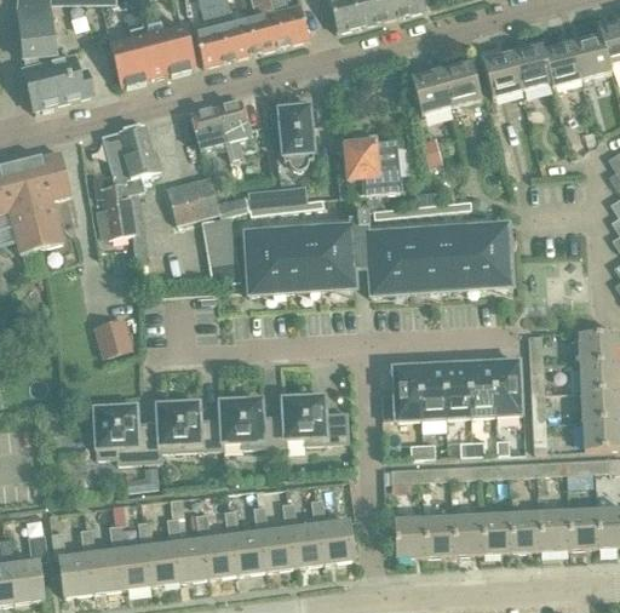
[(18,0),(18,6),(26,68),(52,61),(51,55),(55,53),(49,4),(49,3),(49,0),(18,0)]
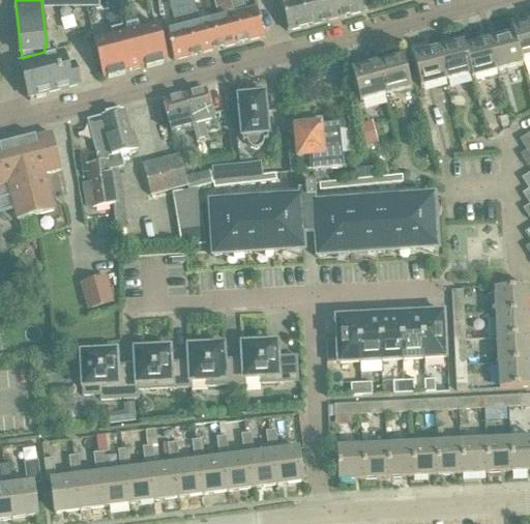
[(176,22),(166,25),(173,54),(195,49),(182,0),(171,0),(176,22)]
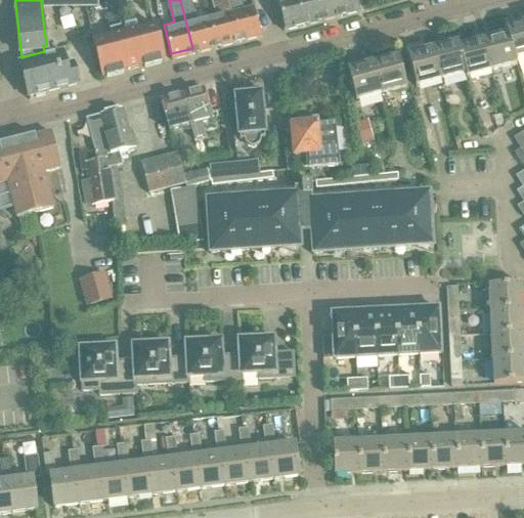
[(180,0),(192,48),(214,43),(216,42),(209,13),(207,13),(197,16),(192,0),(180,0)]
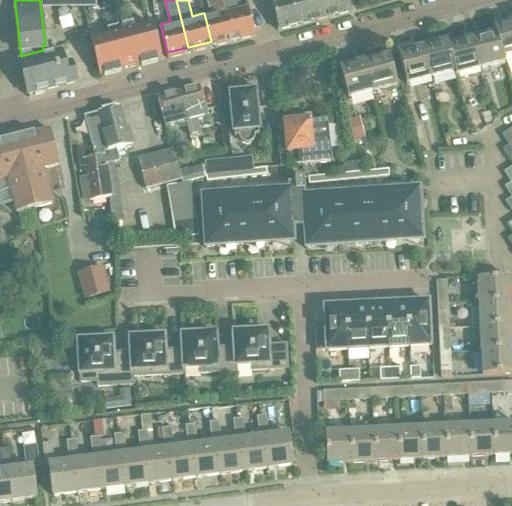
[(206,13),(204,13),(211,41),(213,41),(234,36),(223,0),(206,0),(209,12),(206,13)]
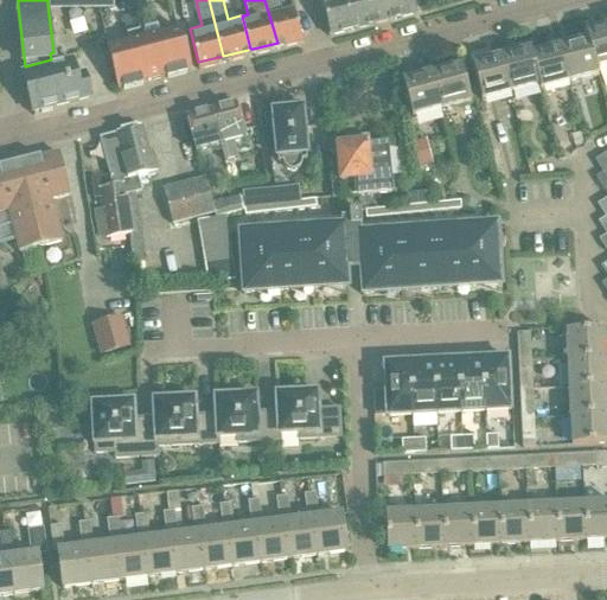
[(264,0),(278,43),(301,36),(293,2),(280,6),(279,0),(264,0)]
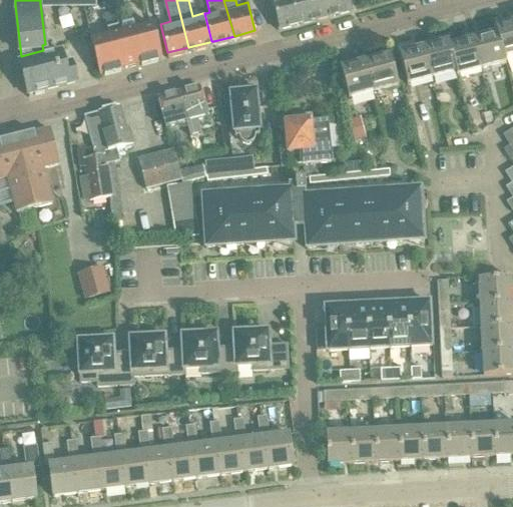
[(273,0),(279,25),(298,20),(293,0),(273,0)]
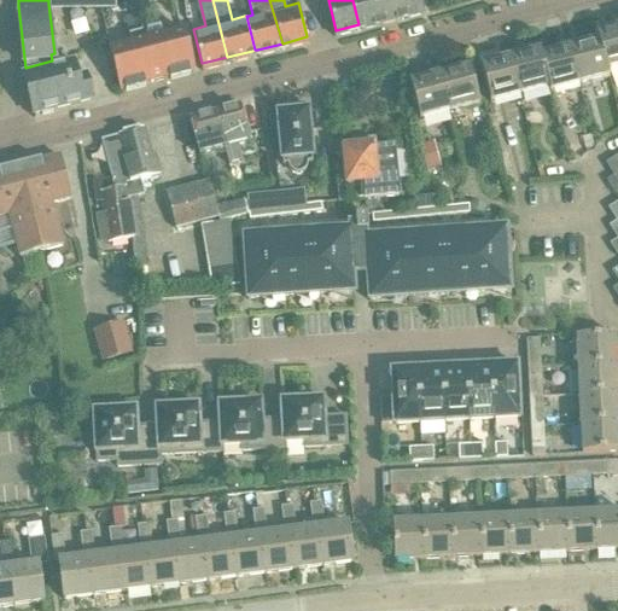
[(353,0),(359,24),(380,18),(375,0),(353,0)]
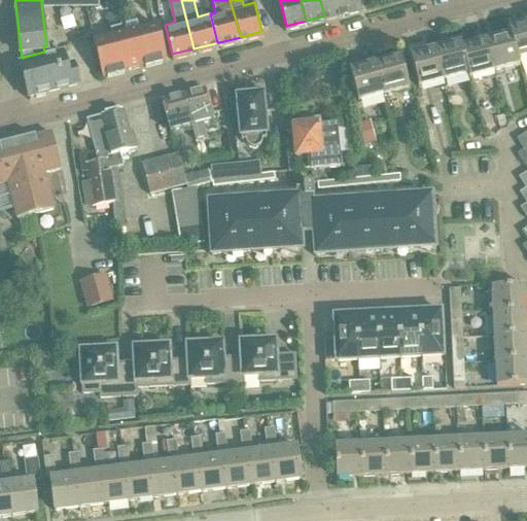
[(320,0),(324,15),(343,11),(340,0),(320,0)]
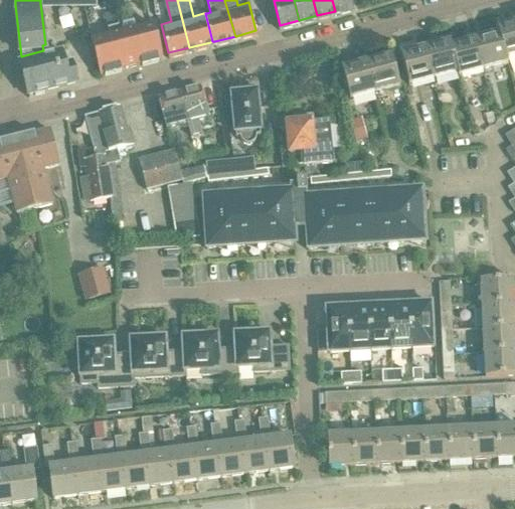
[(332,0),(335,11),(354,6),(352,0),(332,0)]
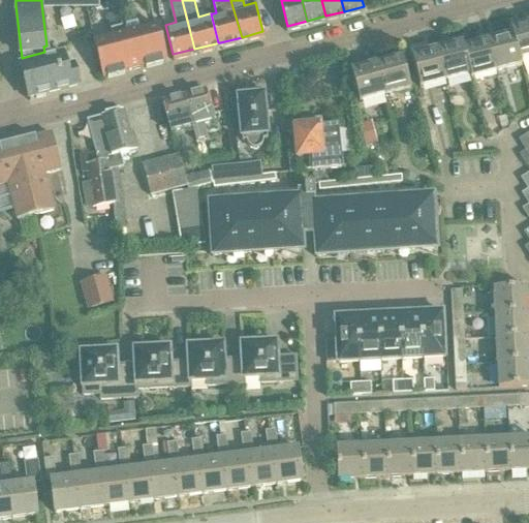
[(119,7),(105,10),(110,23),(122,20),(119,7)]
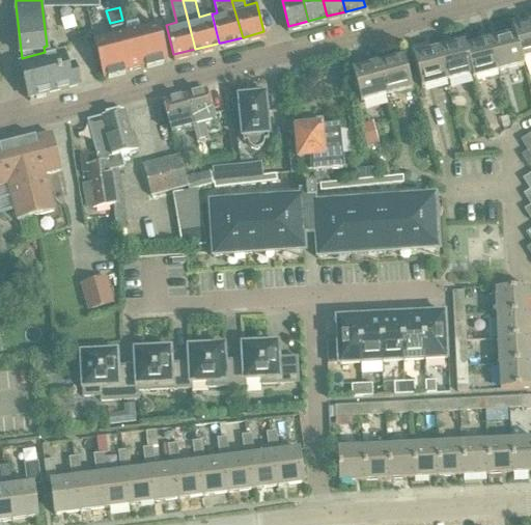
[(530,16),(511,21),(522,60),(523,60),(522,55),(530,52),(530,16)]
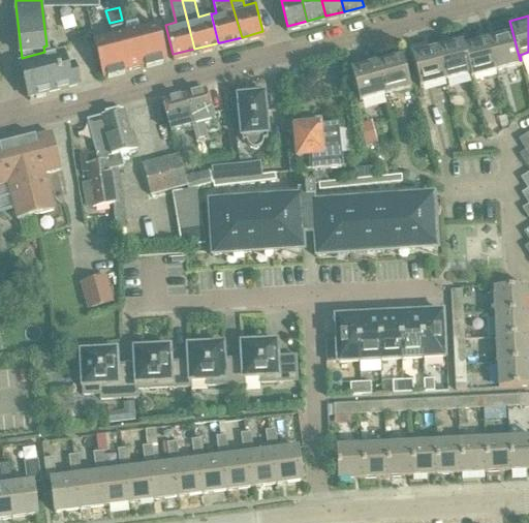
[(136,17),(122,20),(133,63),(145,60),(145,62),(162,58),(161,56),(165,55),(157,20),(138,25),(136,17)]
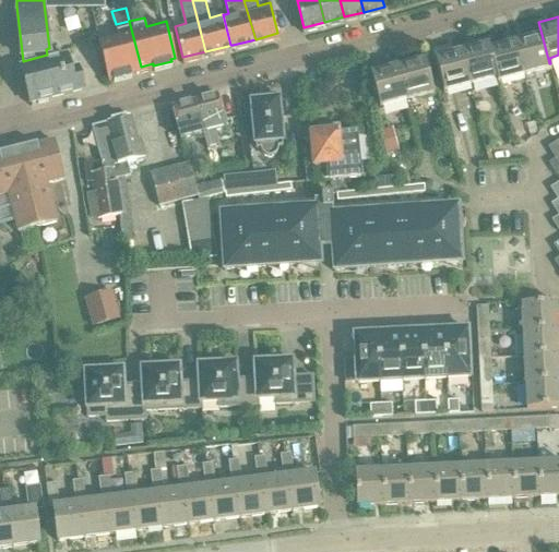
[(118,34),(98,39),(107,75),(113,74),(114,75),(130,71),(130,70),(141,67),(129,21),(116,25),(118,34)]
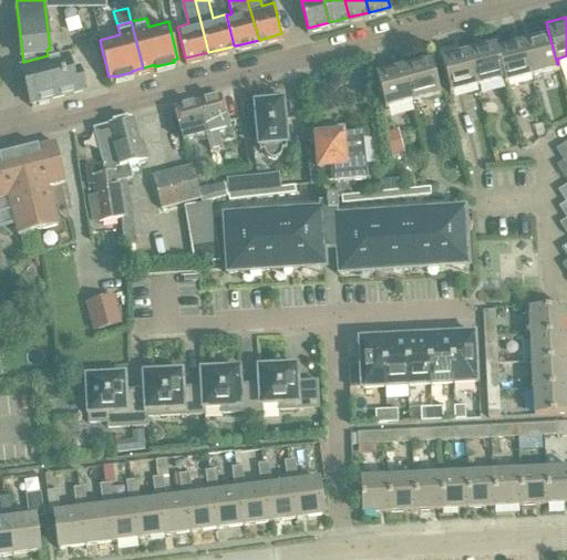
[(547,29),(521,35),(531,72),(557,64),(546,22),(546,23),(547,29)]
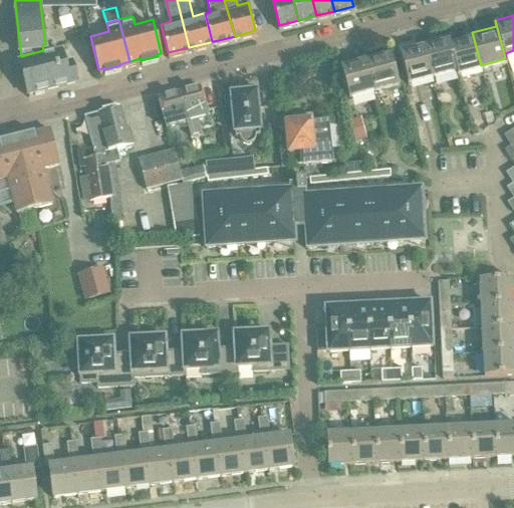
[(449,34),(448,34),(458,71),(481,65),(472,32),(450,38),(449,34)]
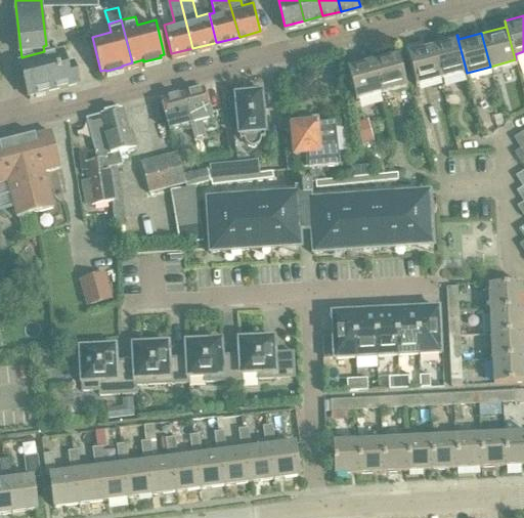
[(456,35),(432,42),(441,75),(465,69),(466,73),(467,73),(456,35)]
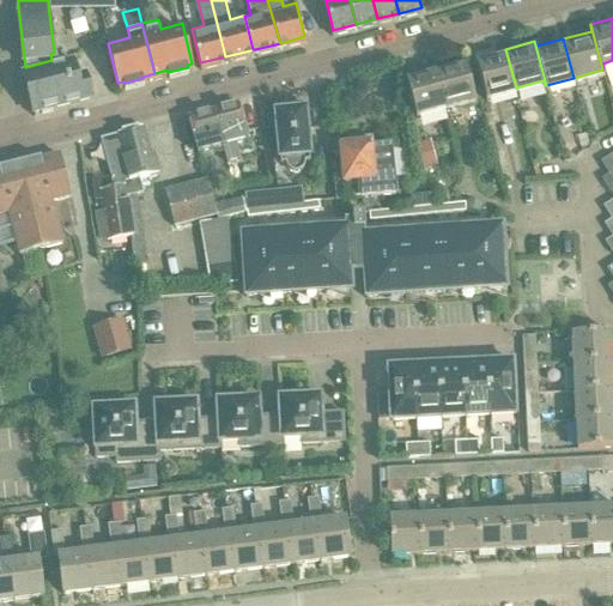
[(505,49),(477,56),(486,96),(516,88),(505,49)]
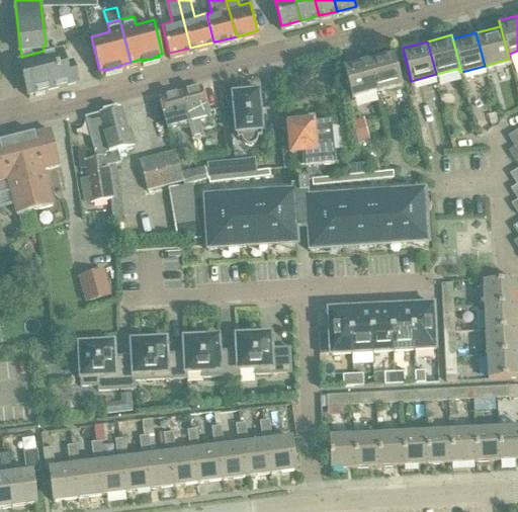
[(44,51),(21,57),(29,92),(29,91),(34,89),(35,91),(44,89),(44,86),(77,79),(73,58),(66,60),(63,46),(47,50),(44,51)]
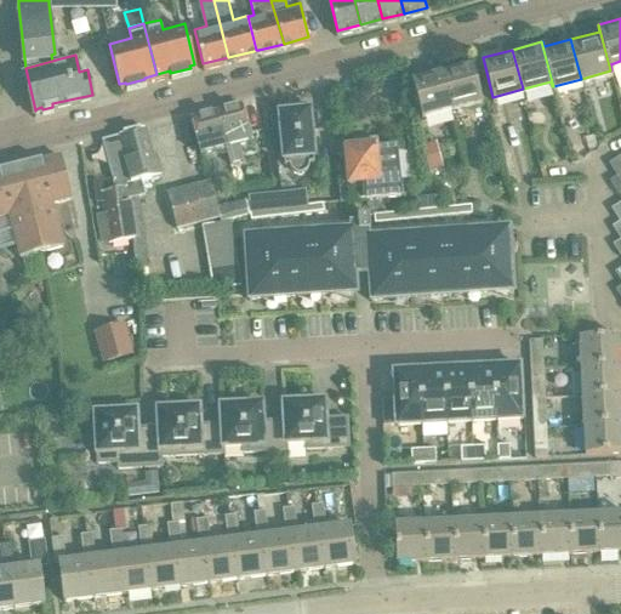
[(469,60),(440,67),(450,106),(480,98),(469,60)]
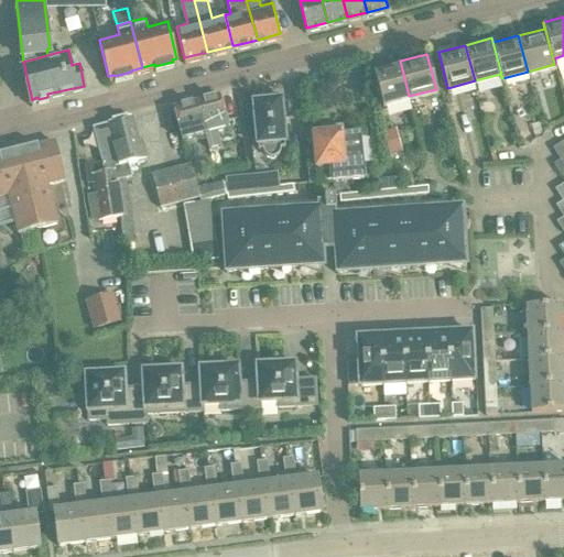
[(400,61),(373,68),(382,104),(409,96),(400,61)]
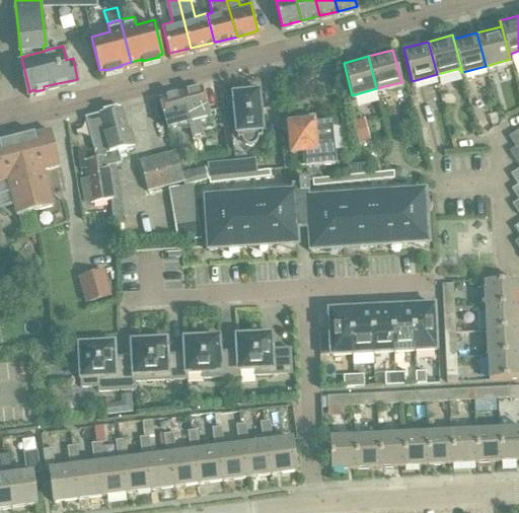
[(202,83),(180,89),(188,119),(192,133),(202,130),(199,117),(210,114),(202,83)]
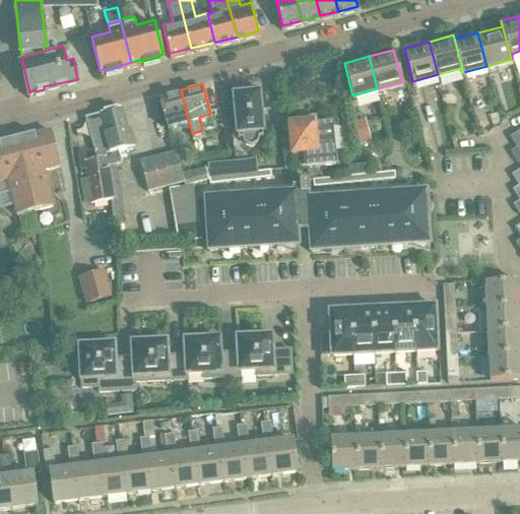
[(258,83),(233,85),(238,135),(241,135),(244,139),(248,142),(253,141),(257,138),(258,133),(262,133),(258,83)]
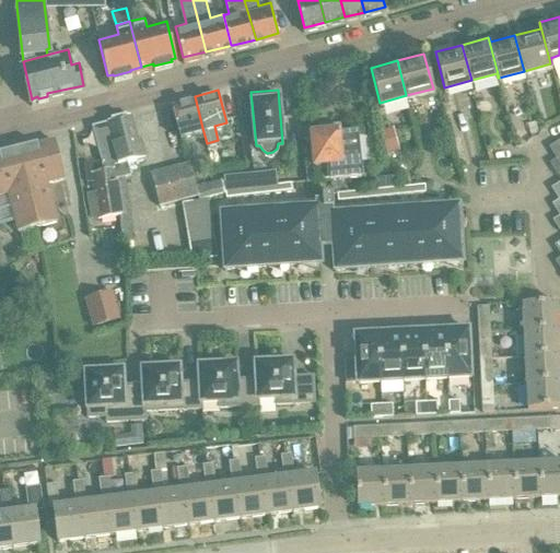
[(195,96),(172,102),(181,134),(202,128),(195,96)]
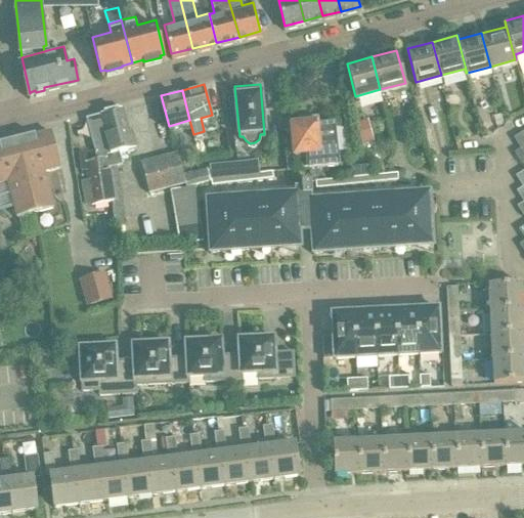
[(122,104),(86,114),(95,147),(96,153),(119,147),(135,143),(131,129),(128,126),(122,104)]
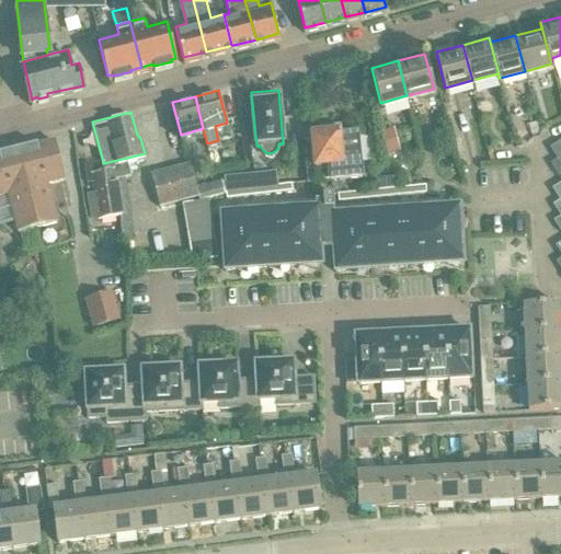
[(536,116),(527,118),(530,130),(539,128),(536,116)]
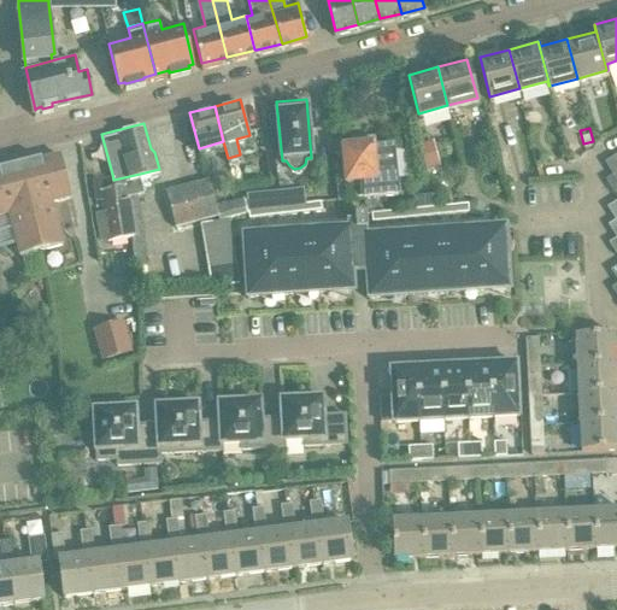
[(351,140),(341,140),(345,180),(347,179),(348,194),(398,191),(393,140),(374,142),(372,133),(351,135),(351,140)]
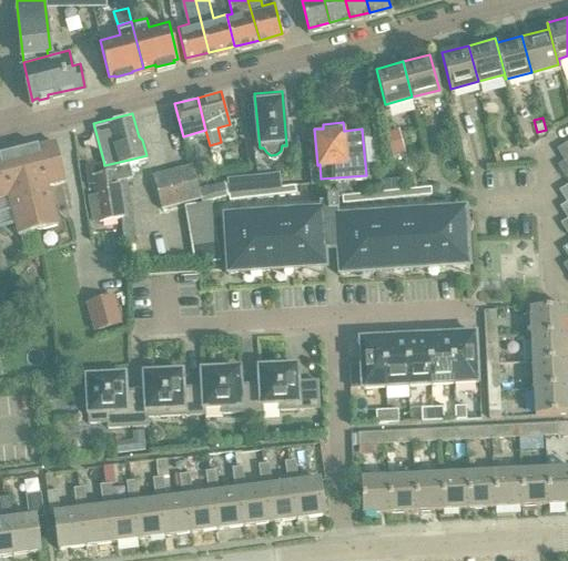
[(397,126),(383,130),(388,152),(403,149),(397,126)]
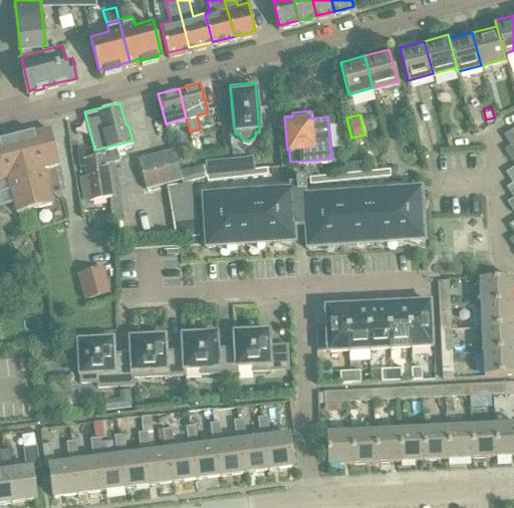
[(513,123),(503,131),(510,141),(513,139),(513,123)]
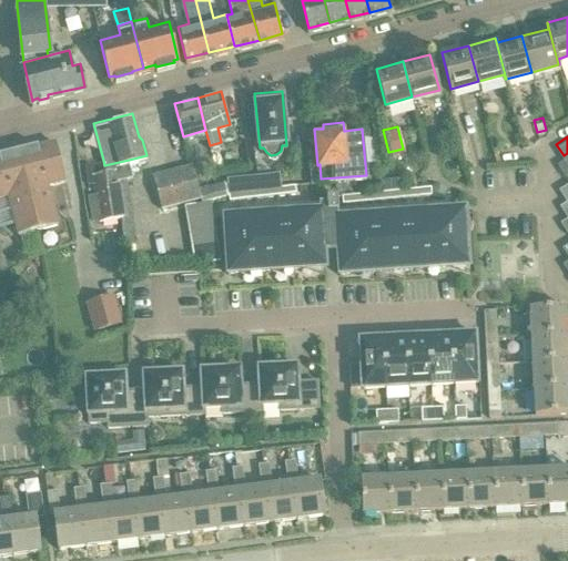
[(38,140),(18,145),(38,225),(57,221),(48,182),(64,177),(56,138),(38,142),(38,140)]
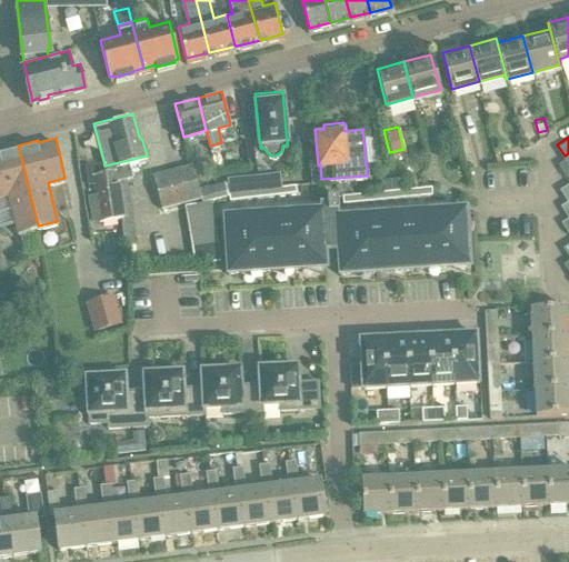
[(0,194),(8,193),(18,231),(38,226),(18,146),(0,149),(0,194)]
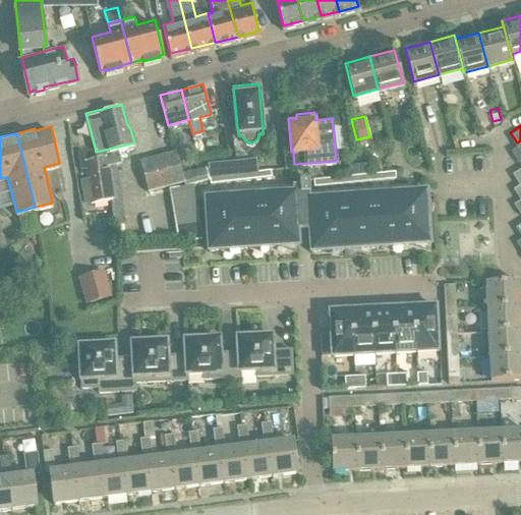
[(520,140),(517,142),(511,147),(518,158),(520,156),(520,140)]
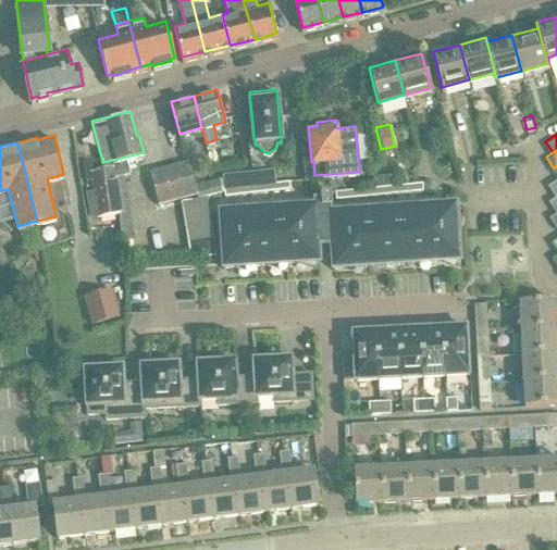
[(101,157),(84,161),(86,177),(93,176),(94,186),(87,187),(90,211),(98,209),(98,213),(119,210),(122,237),(133,235),(130,208),(124,171),(130,170),(126,157),(102,162),(101,157)]
